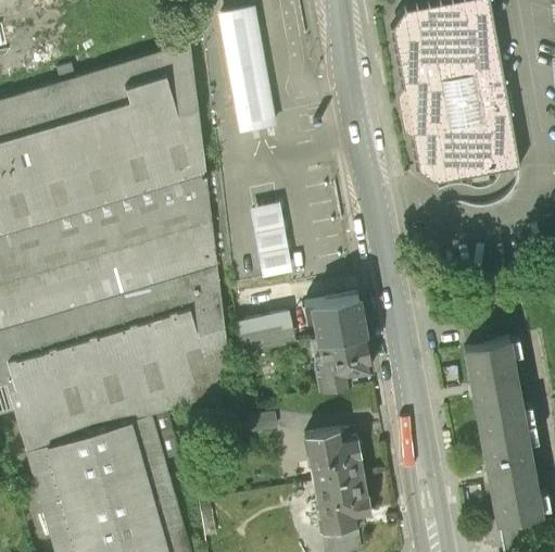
[(476,0),(406,13),(394,30),(405,86),(399,98),(404,127),(417,134),(424,170),(442,179),(516,166),(483,0),(476,0)]
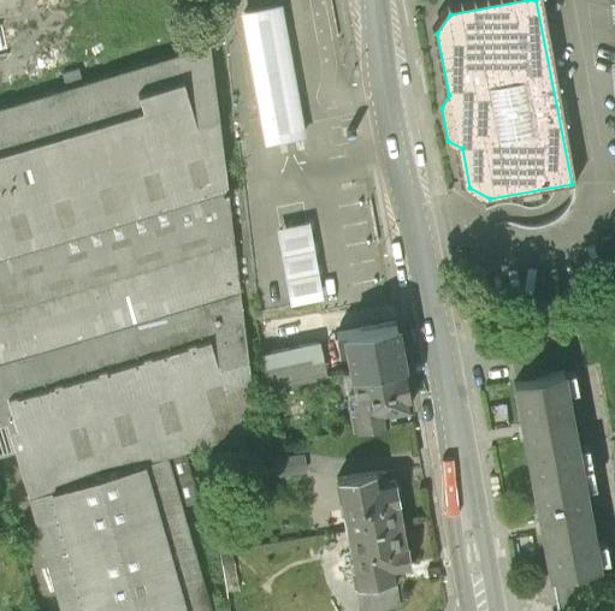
[(290,63),(281,10),(261,13),(243,17),(268,147),(287,143),(305,140),(290,63)]
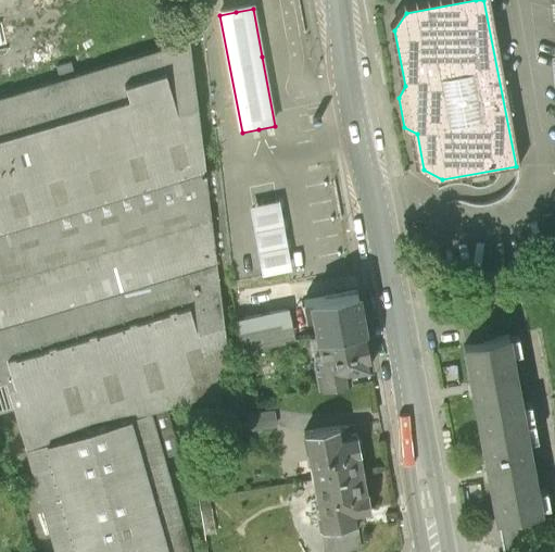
[(0,415),(10,413),(15,412),(55,551),(177,551),(141,423),(235,396),(190,48),(0,99),(0,415)]
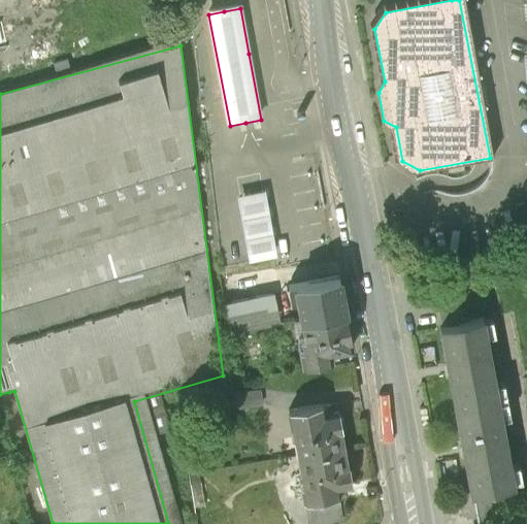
[(263,196),(233,201),(244,260),(274,255),(263,196)]
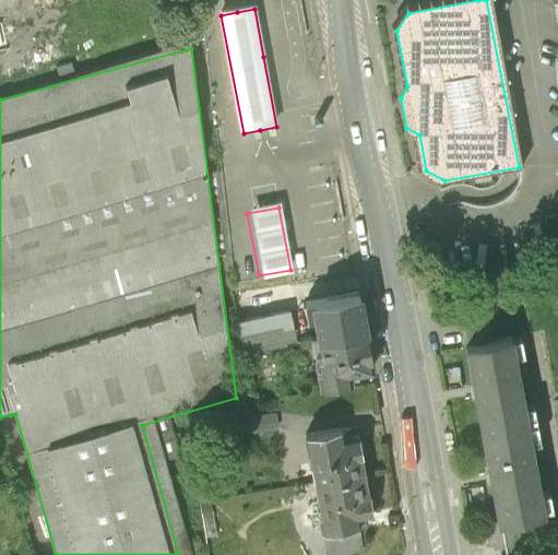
[(367,297),(308,307),(311,327),(325,325),(329,347),(375,340),(367,297)]
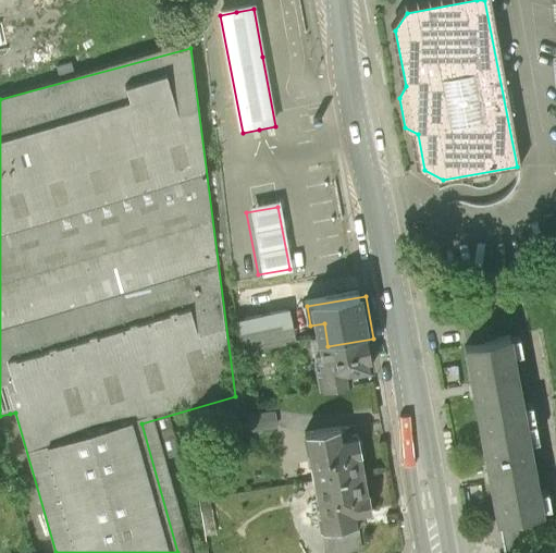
[(482,303),(455,308),(462,349),(490,345),(482,303)]
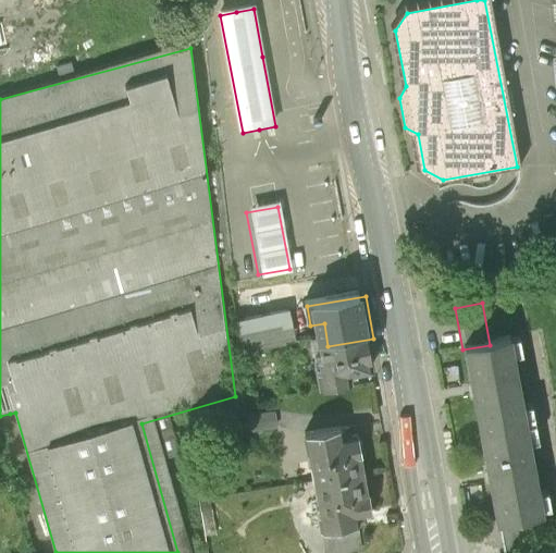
[(378,370),(373,339),(328,346),(330,359),(317,361),(322,390),(372,381),(370,371),(378,370)]
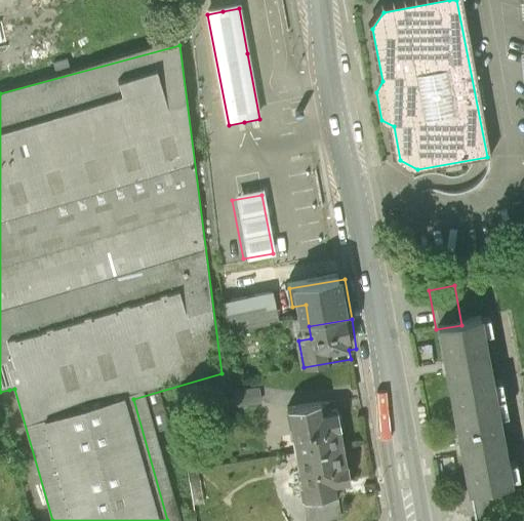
[(498,401),(484,321),(461,325),(436,329),(451,410),(498,401)]
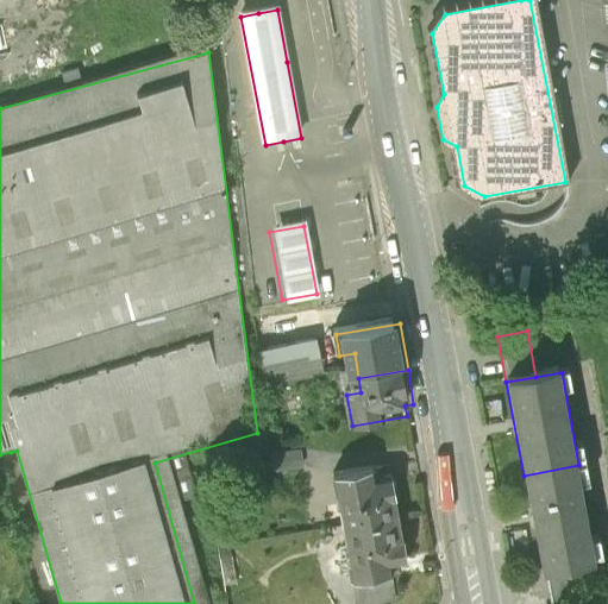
[(596,559),(578,465),(524,476),(541,570),(596,559)]
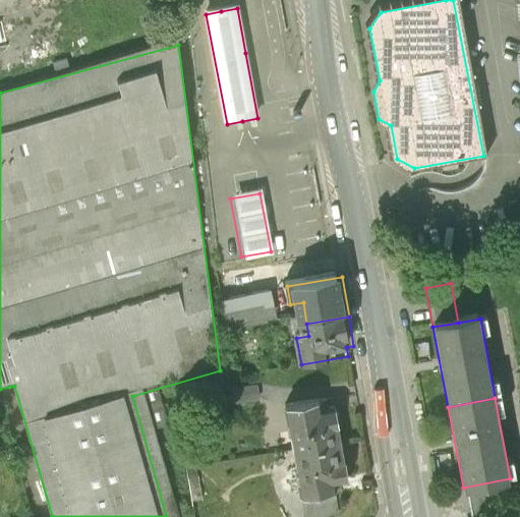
[(333,407),(290,413),(298,463),(351,454),(348,437),(352,433),(350,422),(345,419),(335,420),(333,407)]
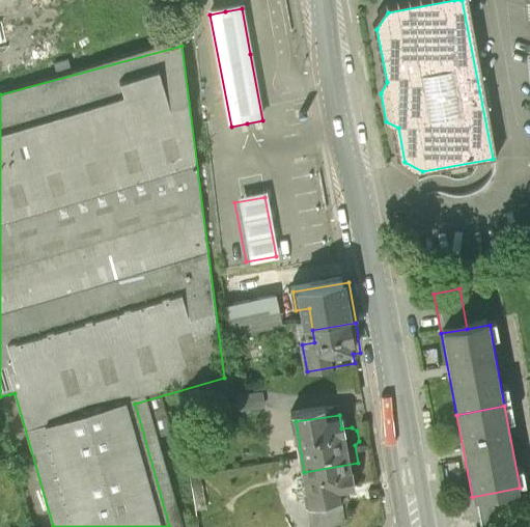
[(361,482),(358,463),(304,472),(311,524),(359,517),(357,504),(367,502),(371,495),(370,486),(361,482)]
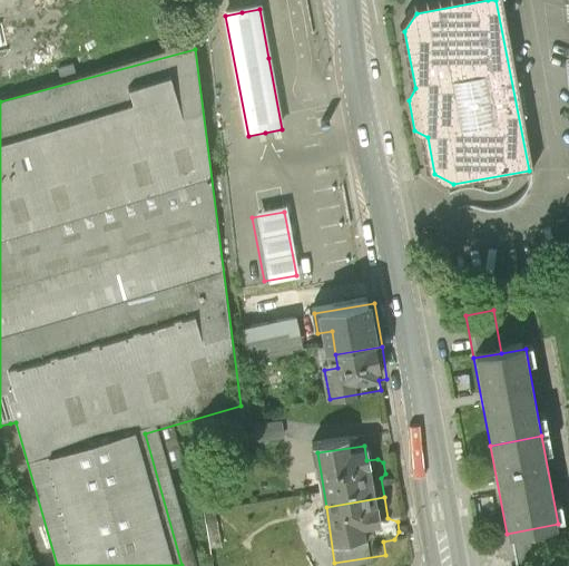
[(540,565),(535,528),(507,534),(512,565),(540,565)]
